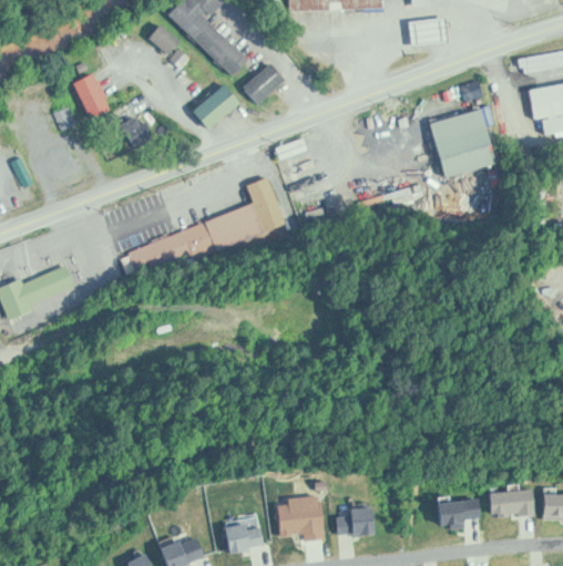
[(234,78),(249,61),(207,20),(225,2),(222,0),(183,0),(170,16),(234,78)]
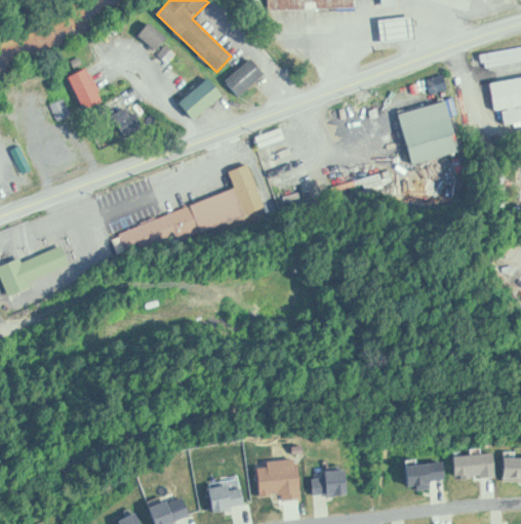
[(355,10),(355,0),(266,0),(267,11),(355,10)]
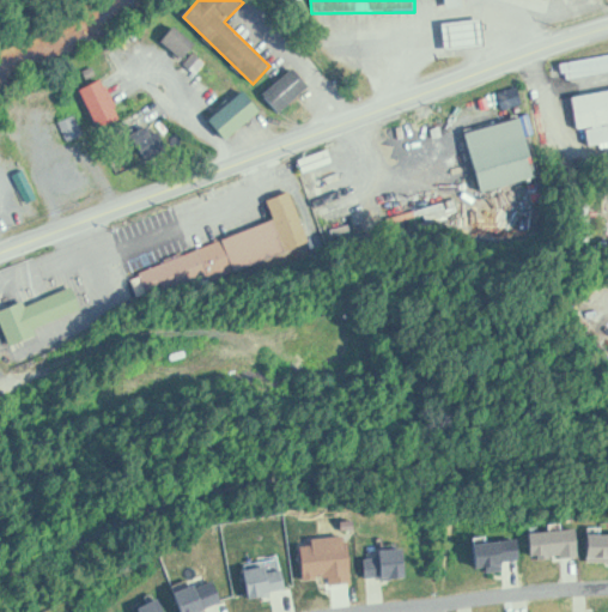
[(444,20),(444,48),(482,48),(482,20),(444,20)]
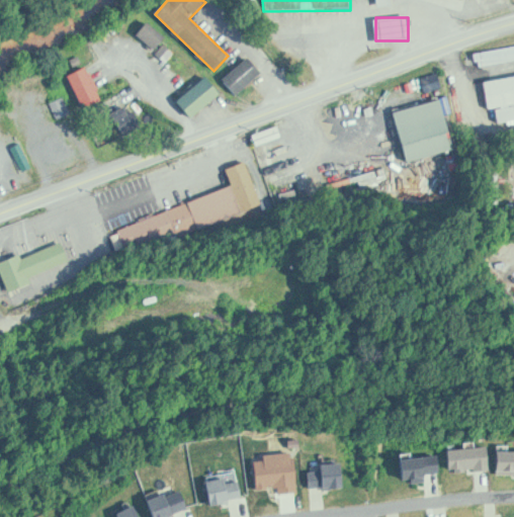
[(136,34),(155,51),(165,38),(146,22),(136,34)]
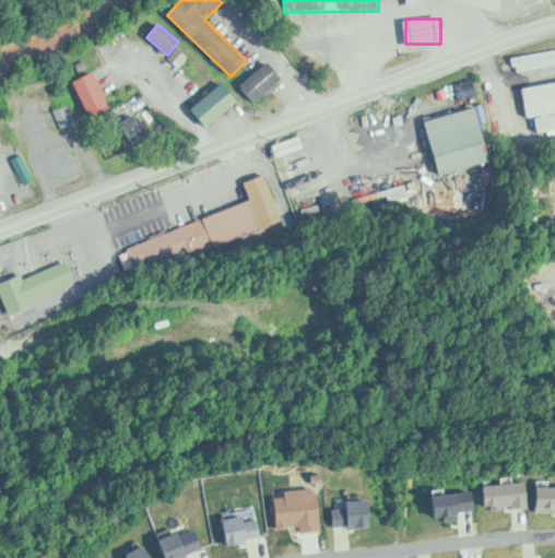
[(554,49),(510,58),(511,67),(515,67),(516,72),(554,64),(554,49)]
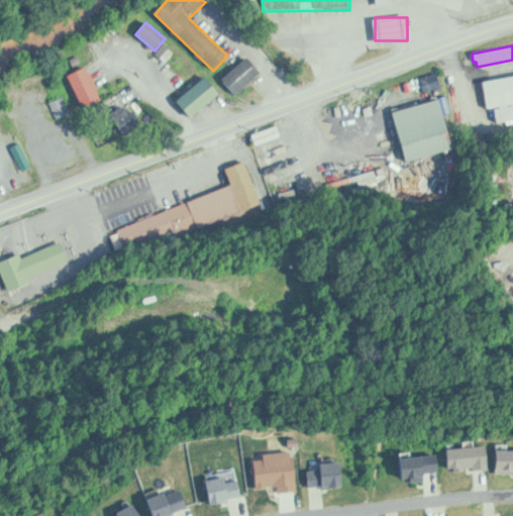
[(233,95),(262,74),(248,58),(221,78),(233,95)]
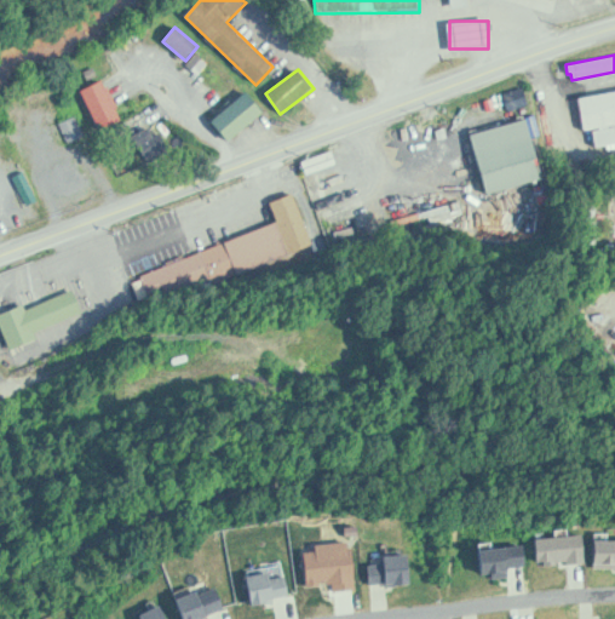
[(81,91),(99,132),(122,122),(104,81),(81,91)]
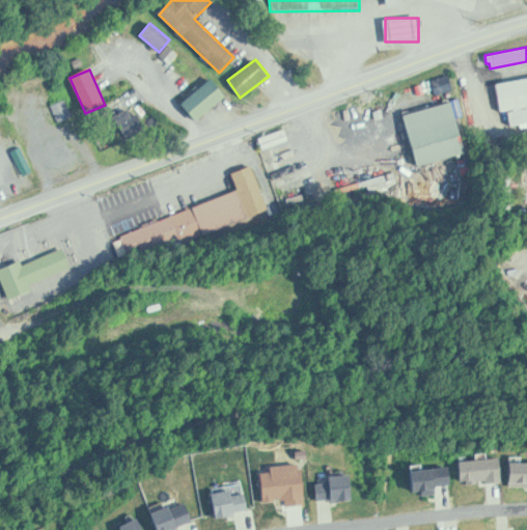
[(198,123),(226,95),(210,78),(181,106),(198,123)]
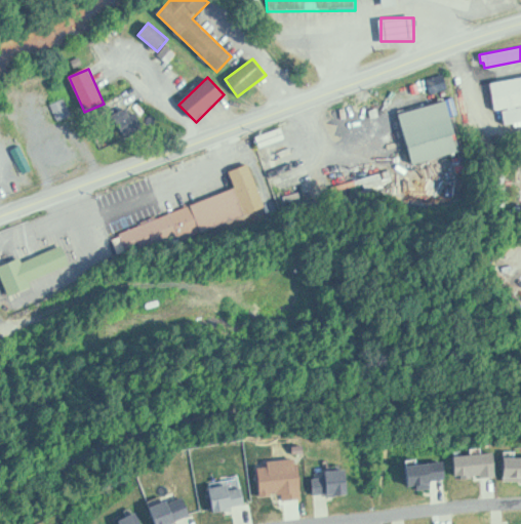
[(520,107),(493,113),(488,84),(520,77),(520,107)]
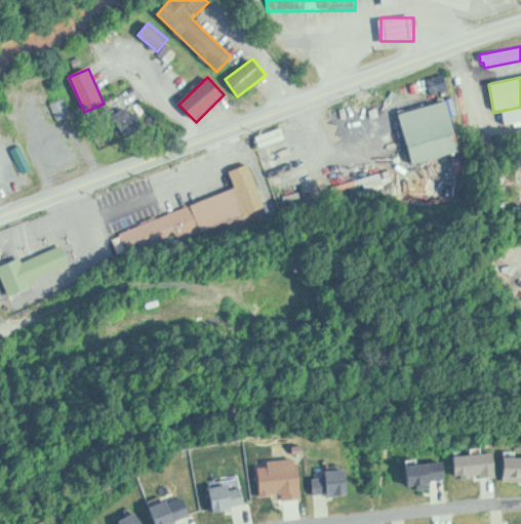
[(398,114),(445,101),(461,155),(412,168),(398,114)]
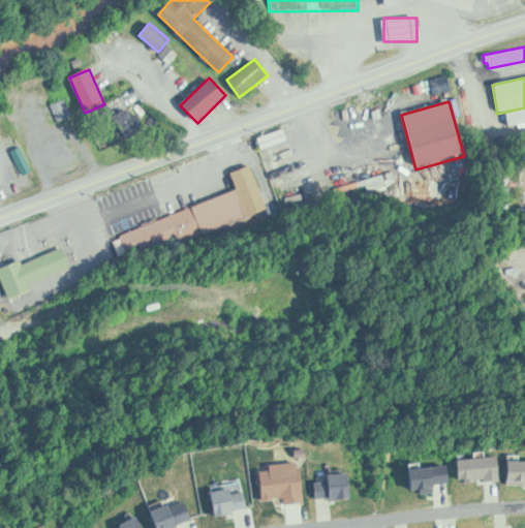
[(45,109),(51,121),(68,114),(63,102),(45,109)]
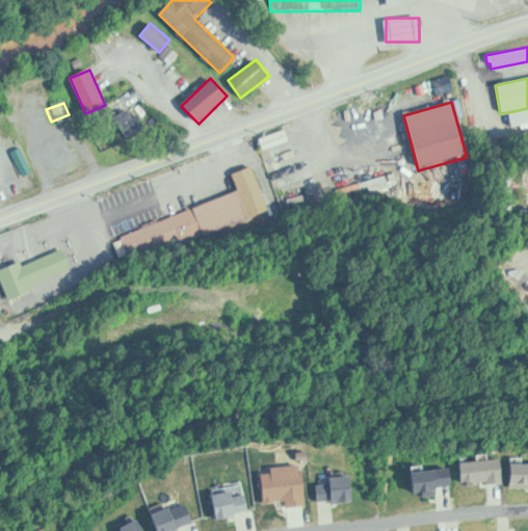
[(527,123),(507,128),(505,113),(527,108),(527,123)]
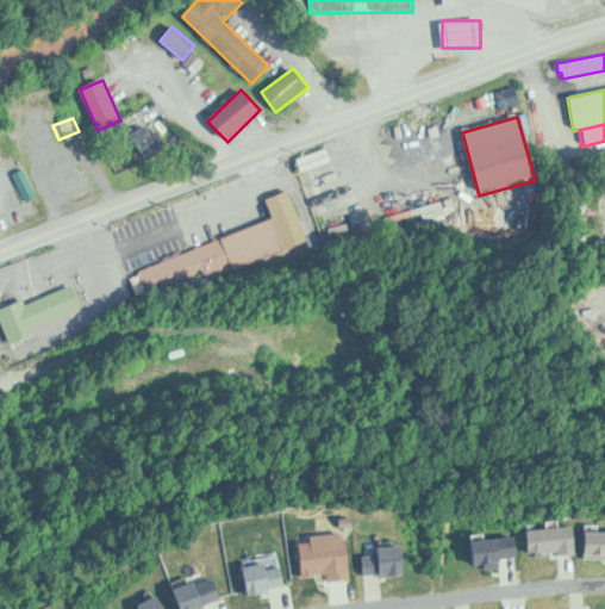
[(144,159),(161,150),(148,126),(132,136),(144,159)]
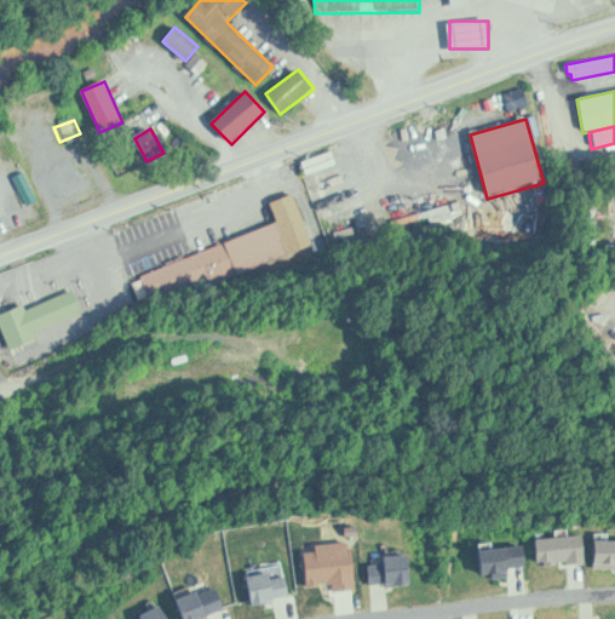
[(0,217),(19,210),(0,166),(0,217)]
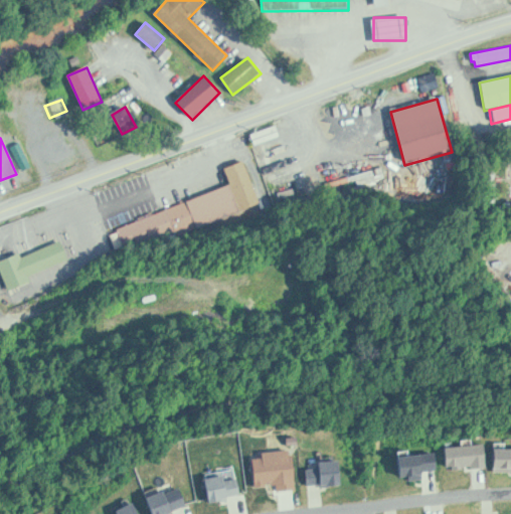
[(259,207),(244,162),(223,168),(229,189),(116,224),(124,249),(259,207)]
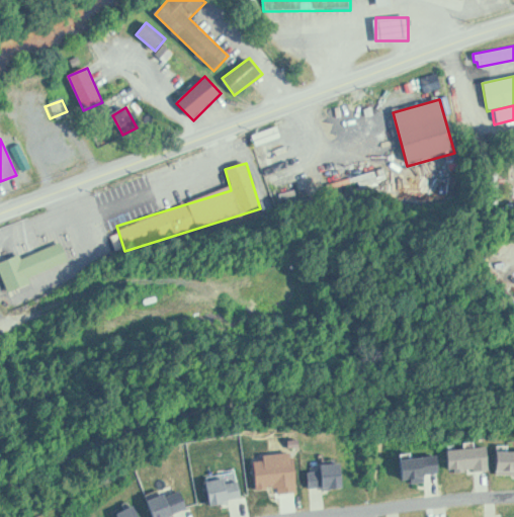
[(0,263),(18,255),(21,259),(61,243),(68,260),(27,276),(30,281),(10,291),(0,270),(0,263)]
